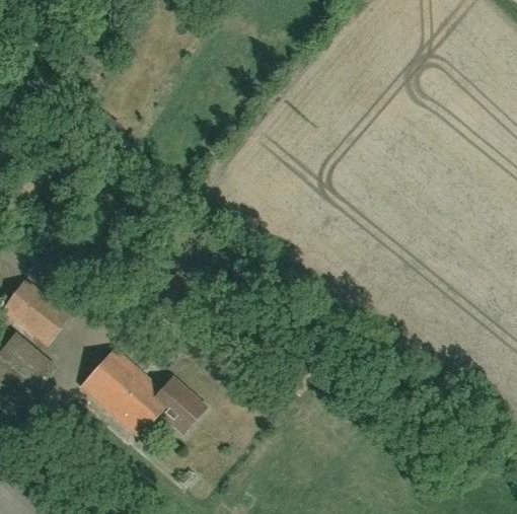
[(50,342),(72,312),(26,277),(3,306),(50,342)]
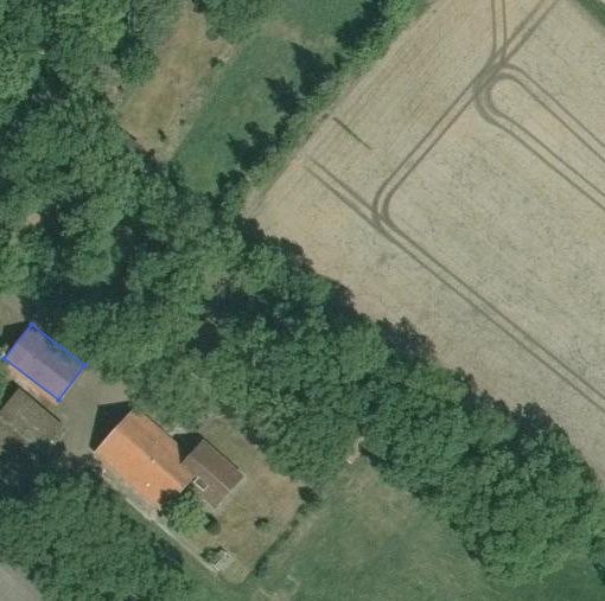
[(0,459),(43,496),(72,461),(53,443),(68,426),(19,385),(6,402),(0,397),(0,459)]
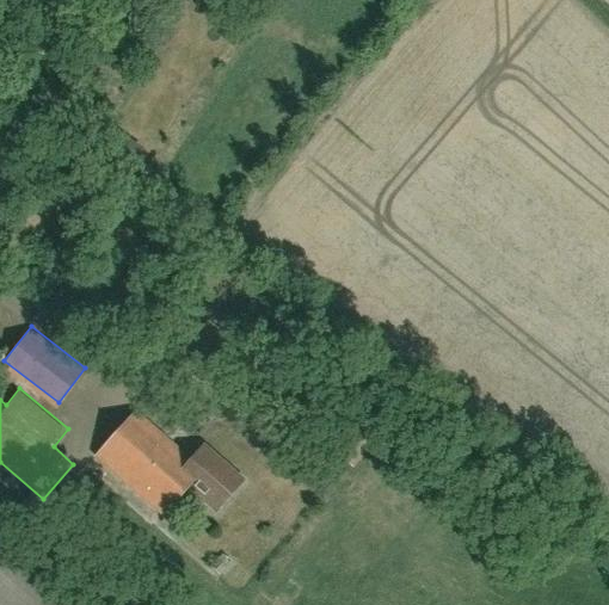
[(216,505),(243,476),(205,443),(192,457),(137,407),(97,451),(164,511),(190,482),(216,505)]
